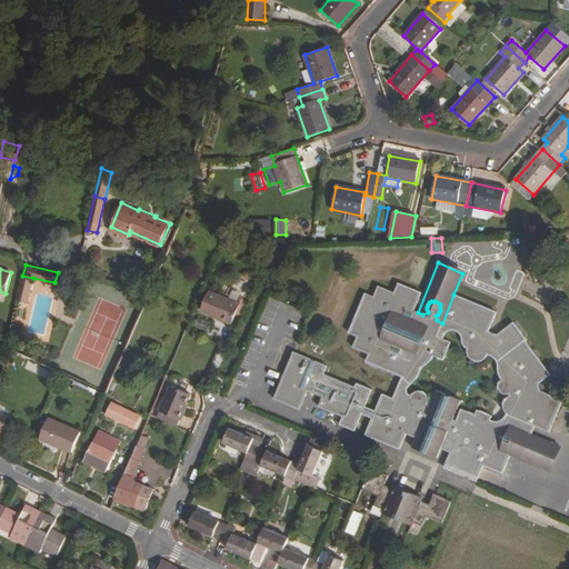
[(33,278),(22,276),(17,300),(28,302),(33,278)]
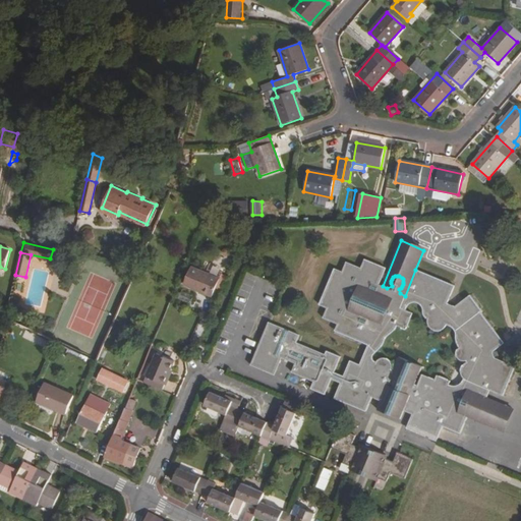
[(364,259),(361,268),(347,262),(343,271),(336,269),(321,304),(327,307),(323,317),(337,324),(335,330),(369,345),(361,364),(351,359),(344,375),(335,371),(342,356),(328,350),(326,353),(297,342),(300,335),(272,323),(269,322),(251,365),(264,370),(264,369),(271,353),(282,357),(295,363),(291,371),(314,382),(311,389),(326,395),(332,380),(341,383),(335,398),(366,411),(372,398),(377,387),(386,391),(382,401),(377,412),(400,421),(405,410),(408,400),(417,403),(413,414),(407,427),(437,441),(443,426),(460,433),(467,416),(458,412),(459,409),(462,409),(463,409),(465,408),(467,407),(469,406),(471,407),(472,409),(472,411),(474,413),(475,415),(477,416),(480,416),(483,415),(485,414),(486,413),(488,410),(488,408),(488,405),(487,403),(486,401),(484,399),(481,398),(482,396),(486,389),(504,396),(515,366),(495,357),(500,355),(498,351),(493,352),(504,343),(481,312),(482,311),(470,295),(455,306),(453,305),(455,302),(451,301),(449,304),(448,303),(455,286),(415,270),(405,296),(400,293),(399,289),(401,288),(402,286),(403,284),(403,282),(403,279),(402,278),(399,276),(397,276),(395,276),(393,277),(392,279),(391,281),(391,283),(392,286),(387,288),(383,286),(379,285),(386,269),(364,259)]
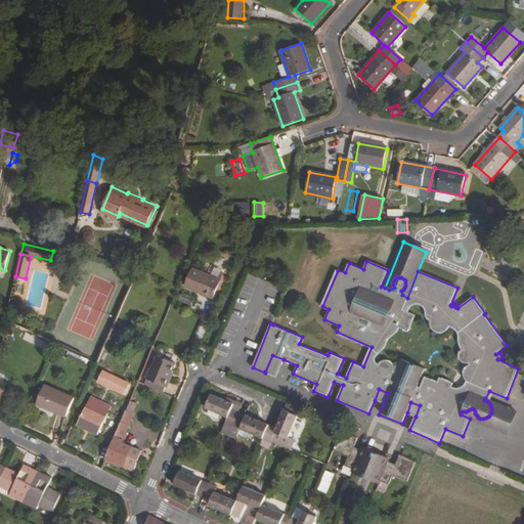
[(223,280),(194,269),(188,282),(204,289),(203,292),(216,297),(223,280)]
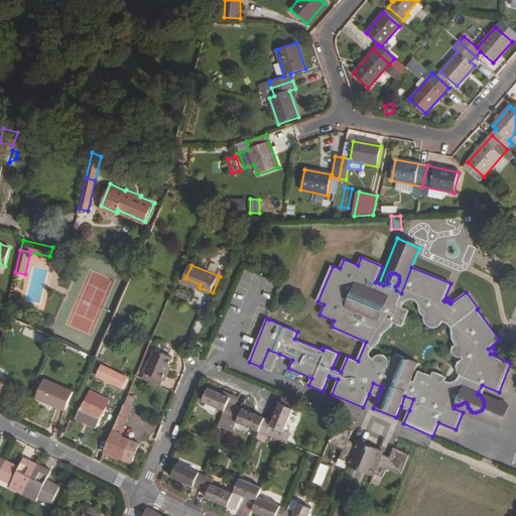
[(201,284),(185,278),(184,281),(200,287),(201,284)]
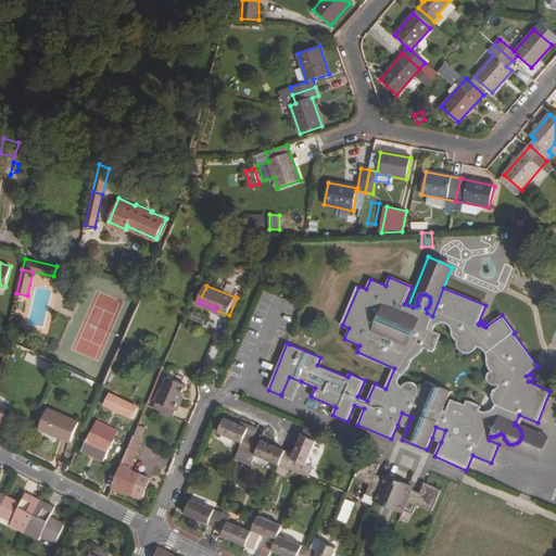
[(190,383),(171,376),(161,400),(158,406),(178,414),(180,408),(182,408),(186,400),(184,399),(186,392),(190,383)]
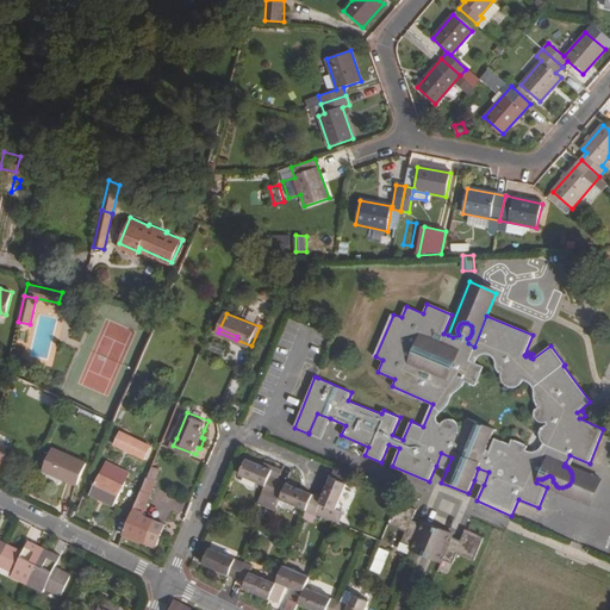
[(330,418),(317,414),(309,433),(322,439),(330,418)]
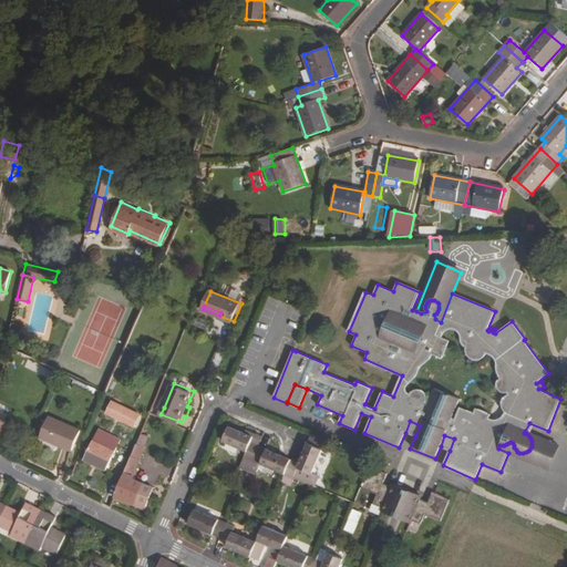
[(140,414),(113,401),(107,412),(135,425),(140,414)]
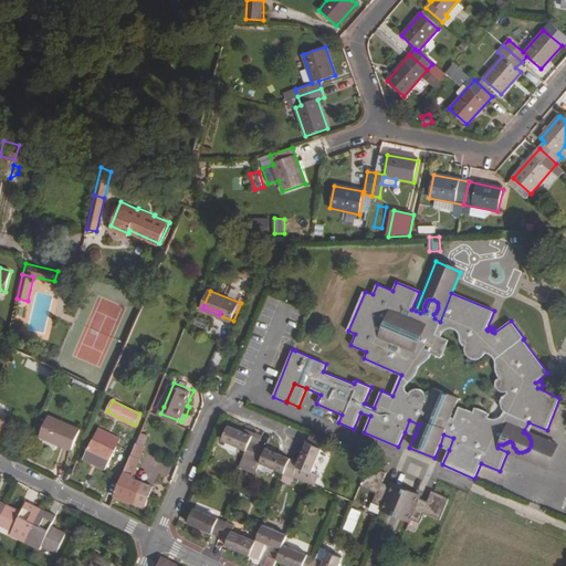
[(83,429),(52,415),(49,422),(53,425),(48,436),(74,448),(83,429)]
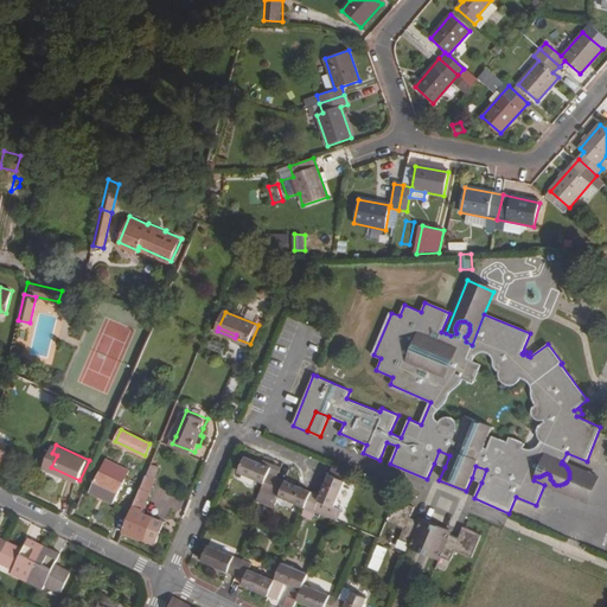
[(449,455),(439,451),(434,464),(445,467),(449,455)]
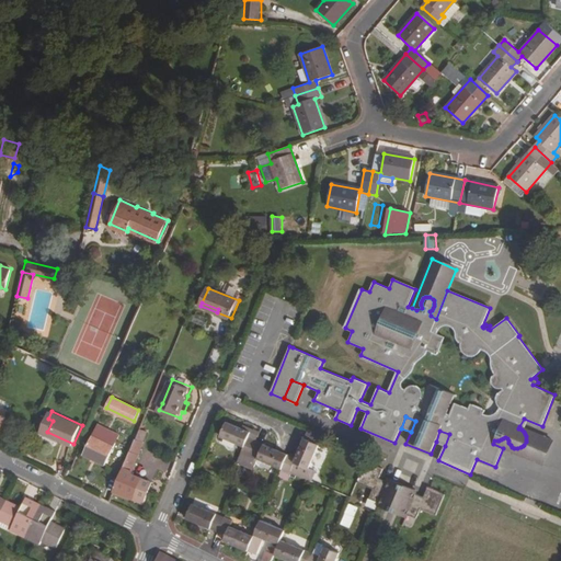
[(53,421),(48,419),(43,430),(47,432),(53,421)]
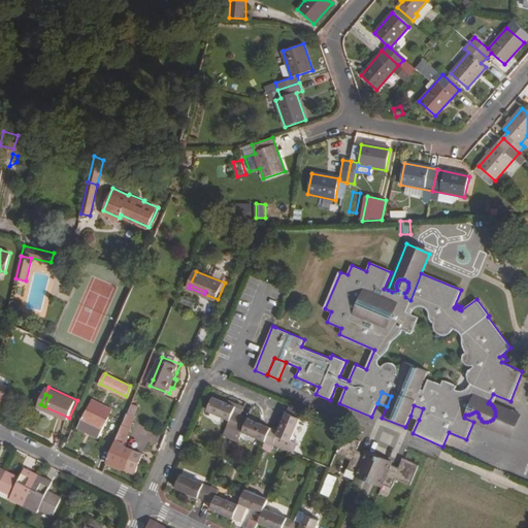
[(114,408),(93,398),(78,427),(99,437),(114,408)]
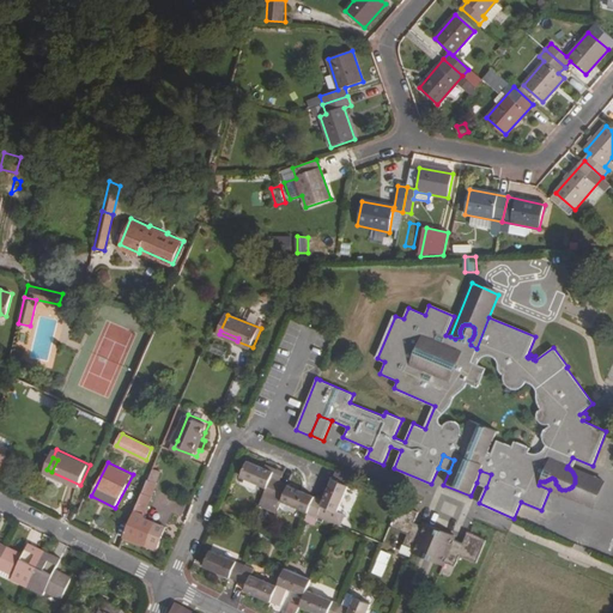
[(274,473),(248,462),(241,478),(267,489),(260,505),(269,509),(271,507),(273,498),(280,483),(272,479),(274,473)]
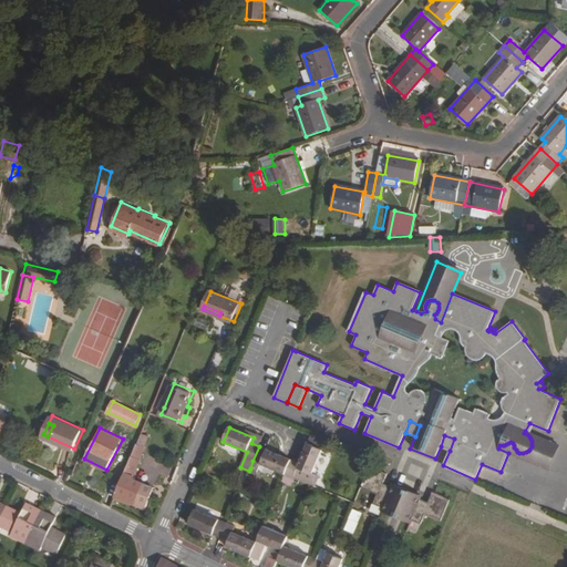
[(558,444),(525,431),(524,433),(527,434),(529,436),(531,439),(532,441),(532,444),(532,446),(529,450),(528,451),(526,452),(523,453),(519,453),(517,452),(516,450),(514,447),(514,445),(513,443),(511,442),(508,443),(506,444),(504,445),(503,445),(500,445),(498,449),(508,453),(547,470),(558,444)]
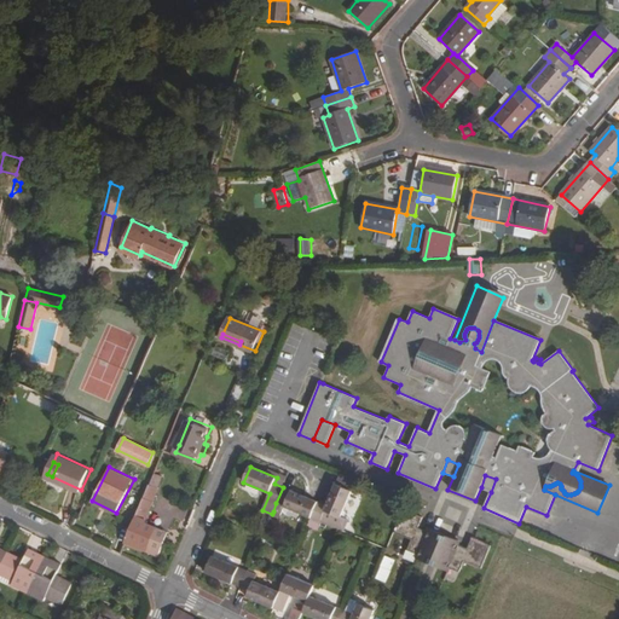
[(351,490),(354,480),(340,474),(336,484),(351,490)]
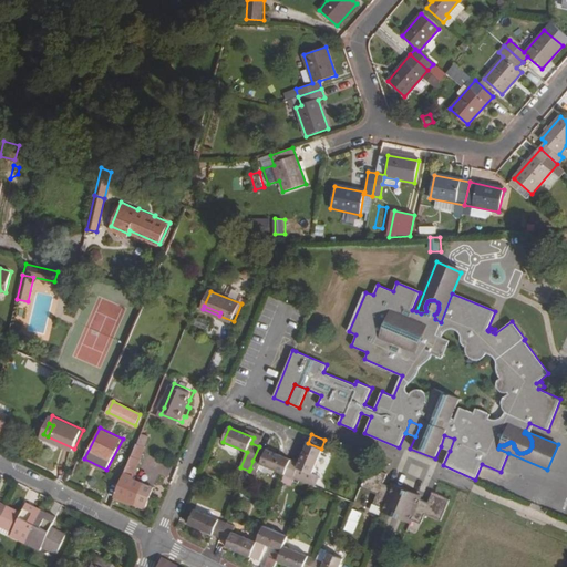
[(454,439),(444,435),(441,446),(450,451),(454,439)]
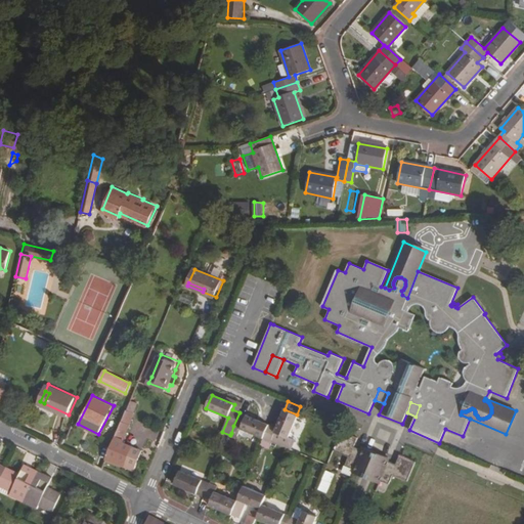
[(285,409),(284,408),(276,427),(269,425),(263,438),(293,450),(297,441),(288,437),(298,415),(297,415),(285,409)]
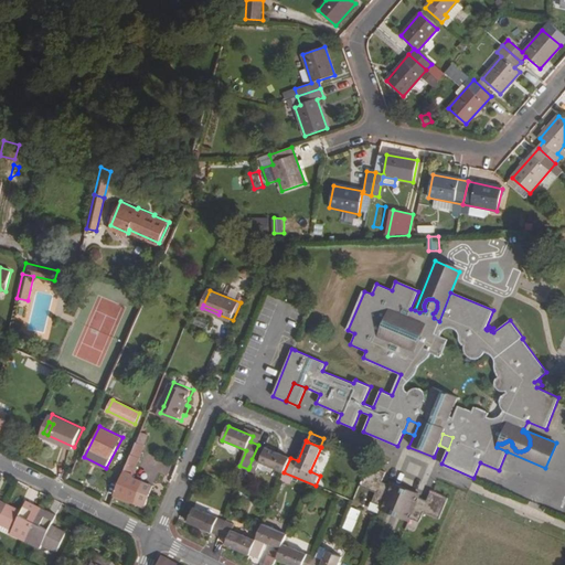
[(149,446),(139,441),(118,493),(149,505),(155,493),(151,491),(155,483),(137,476),(149,446)]
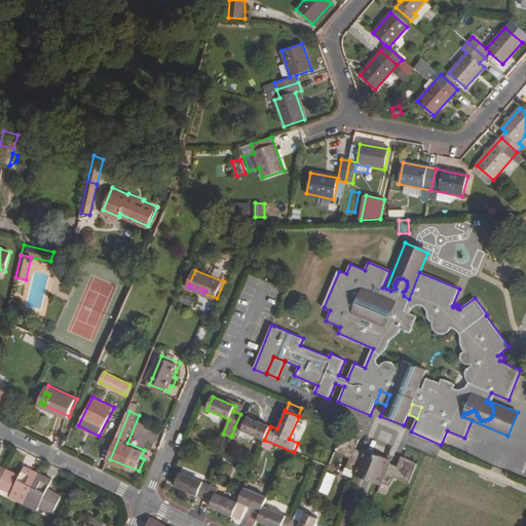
[(258,421),(240,414),(234,427),(241,430),(264,440),(270,426),(258,421)]
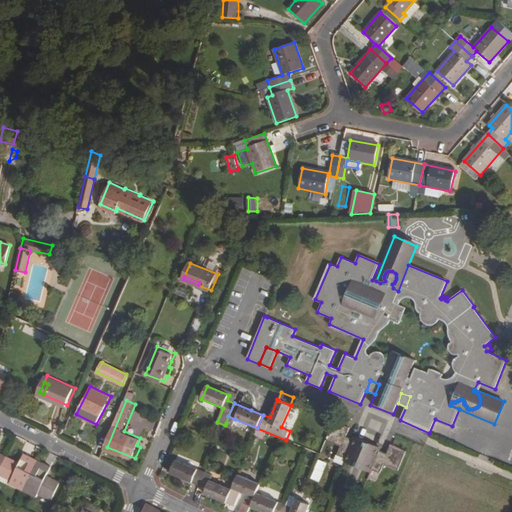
[(226,423),(233,426),(235,419),(228,416),(226,423)]
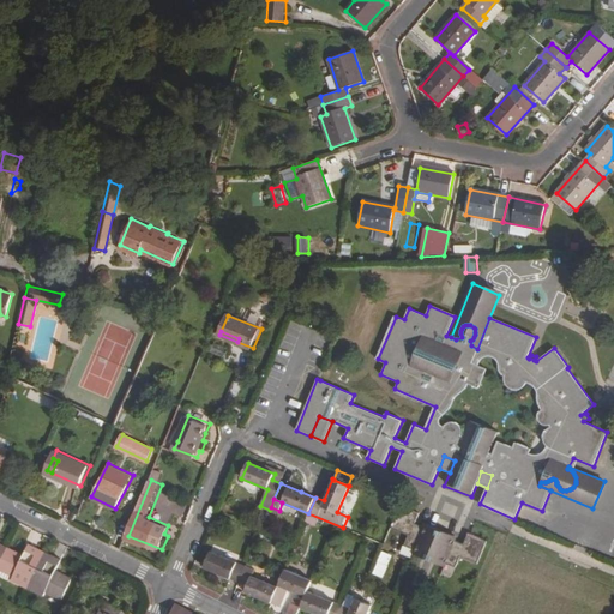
[(420,513),(401,505),(391,529),(408,537),(404,547),(415,552),(425,555),(435,529),(427,525),(426,529),(415,524),(420,513)]
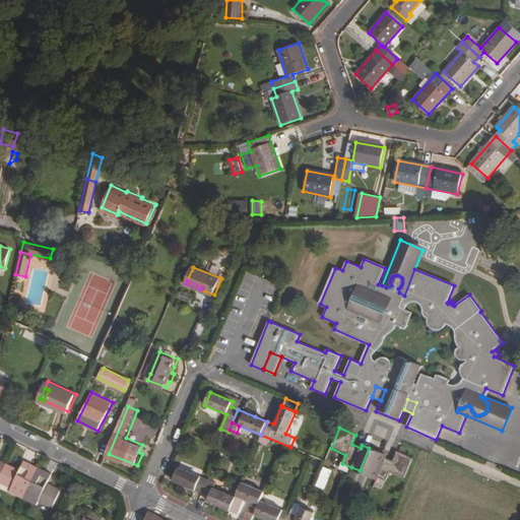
[(374,450),(369,448),(360,470),(364,472),(369,474),(378,452),(374,450)]
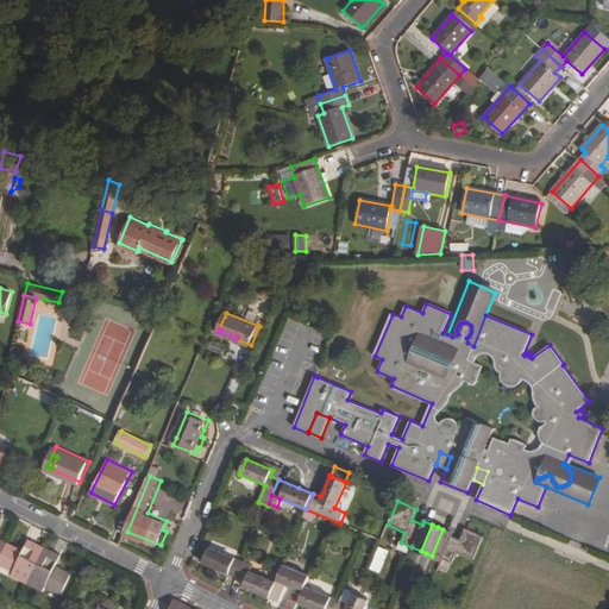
[(450,532),(443,529),(432,556),(441,559),(452,564),(456,554),(473,562),(483,537),(468,529),(464,528),(460,540),(449,535),(450,532)]
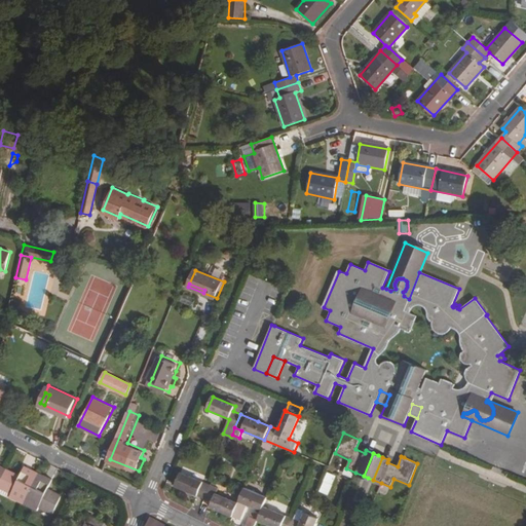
[(0,486),(12,492),(11,496),(24,502),(37,509),(39,504),(52,511),(62,493),(48,486),(52,477),(39,471),(26,464),(22,474),(8,467),(0,463),(0,486)]
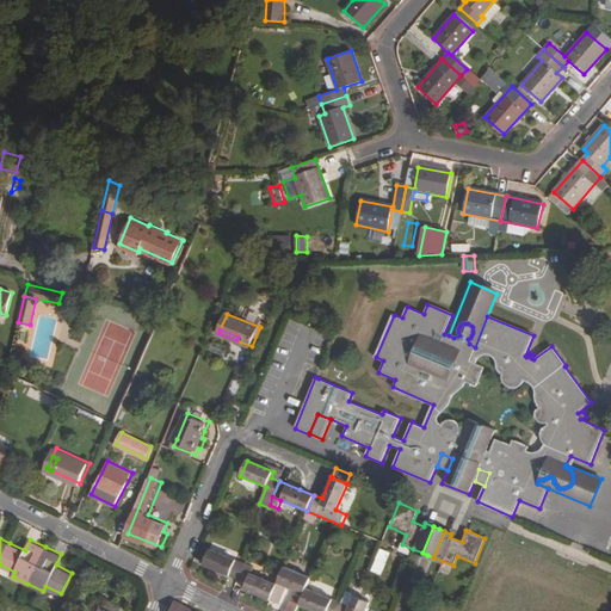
[(382,548),(372,571),(377,573),(376,576),(388,582),(390,576),(383,573),(392,553),(382,548)]
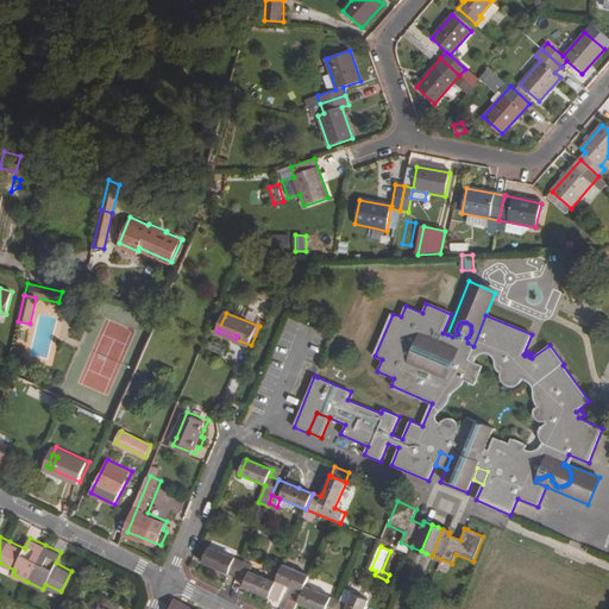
[(244,562),(209,547),(202,563),(237,577),(244,562)]
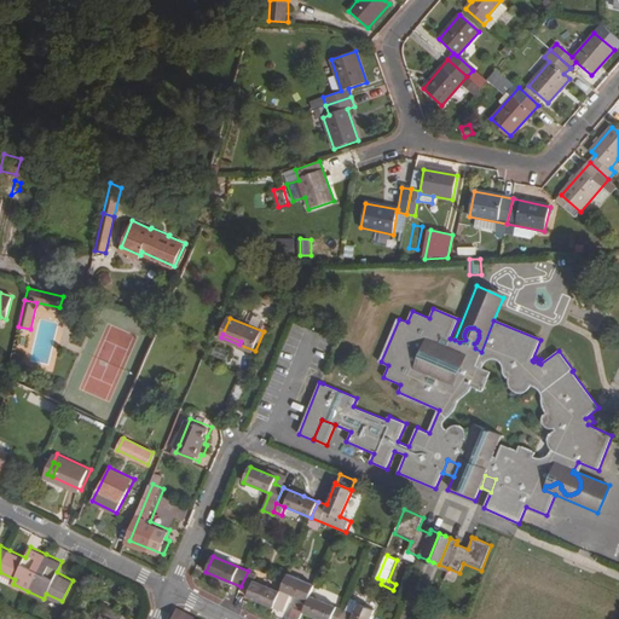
[(256,574),(248,571),(241,586),(249,590),(247,596),(273,608),(281,591),(254,580),(256,574)]
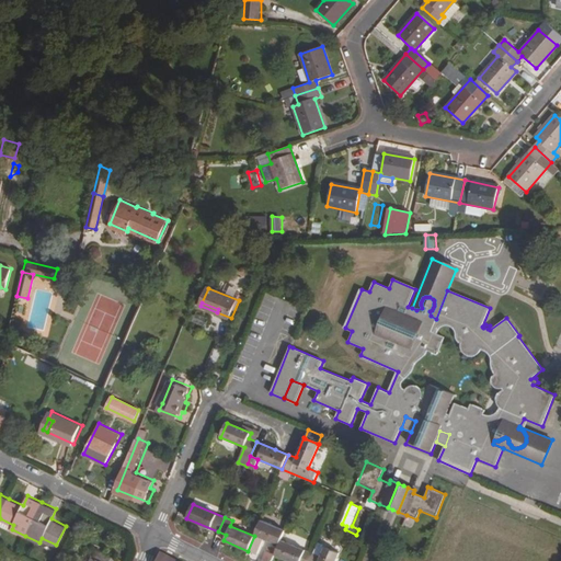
[(285,530),(261,521),(254,536),(248,551),(256,554),(263,538),(278,545),(281,540),(285,530)]
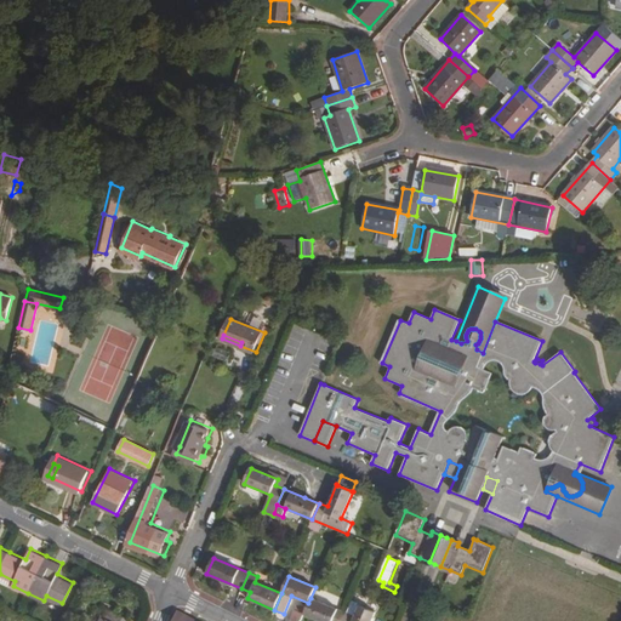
[(342,620),(347,611),(311,598),(308,603),(306,610),(305,614),(322,620),(342,620)]
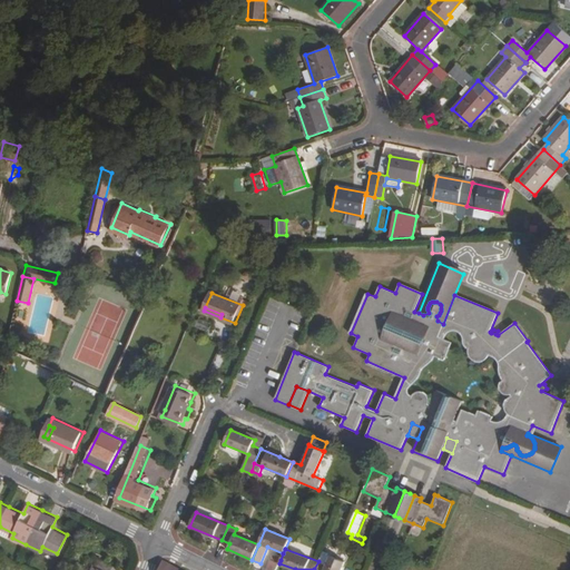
[(326,566),(318,561),(314,569),(341,569),(345,562),(330,557),(326,566)]
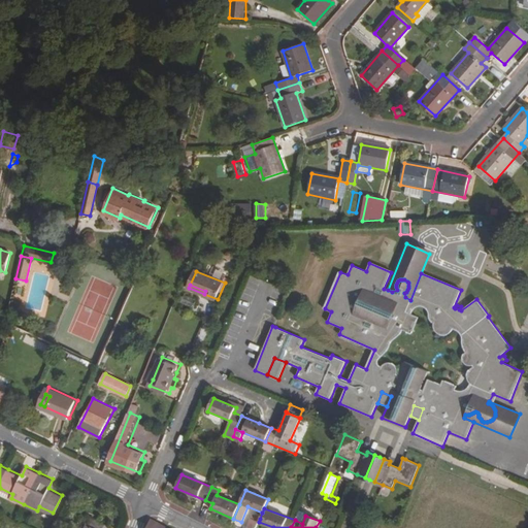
[(255,527),(258,522),(251,519),(246,527),(255,527)]
